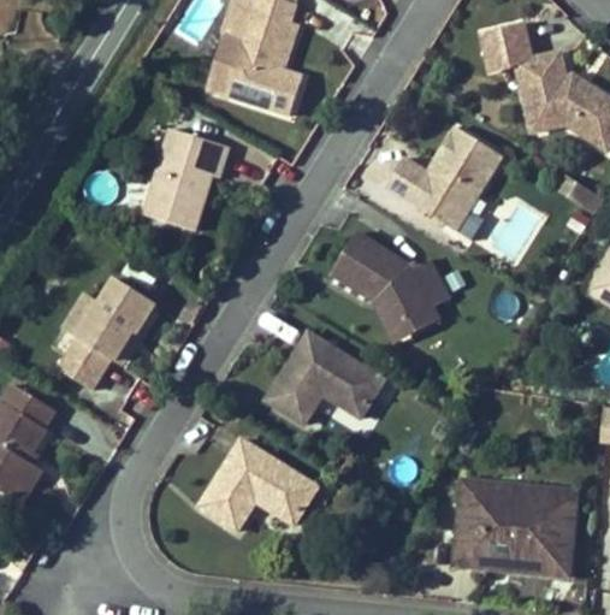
[(290,21),(297,1),(291,0),(255,0),(224,93),(291,116),(303,75),(284,70),(276,67),(290,21)]
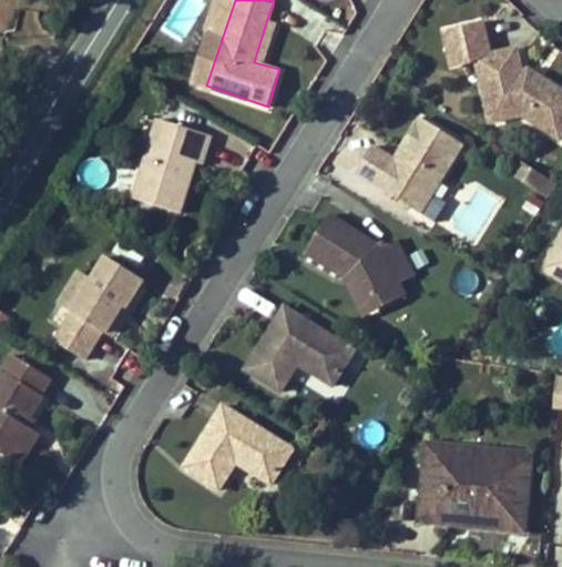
[(262,64),(275,21),(267,19),(254,62),(262,64)]
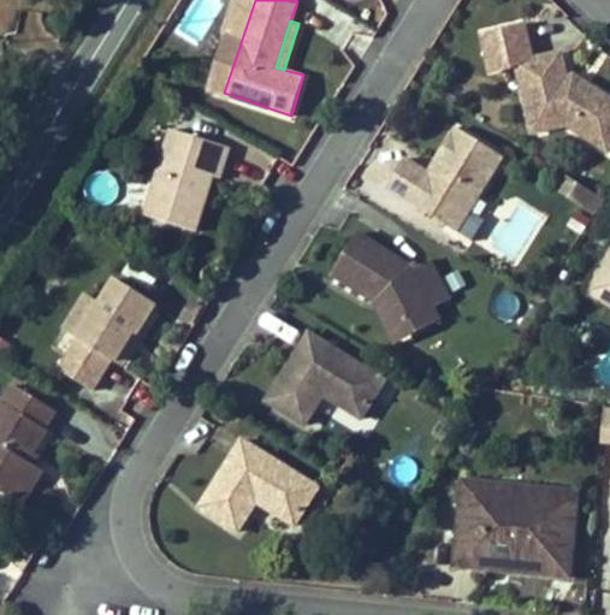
[(527,107),(544,104),(550,128),(568,125),(608,149),(609,145),(609,95),(574,74),(566,76),(560,51),(516,60),(527,107)]
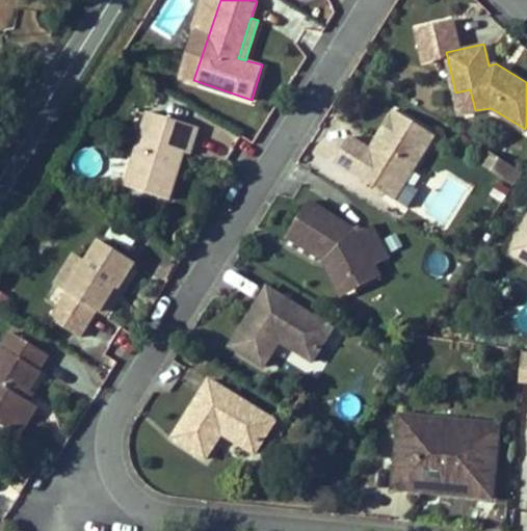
[(475,110),(470,89),(455,93),(459,112),(475,110)]
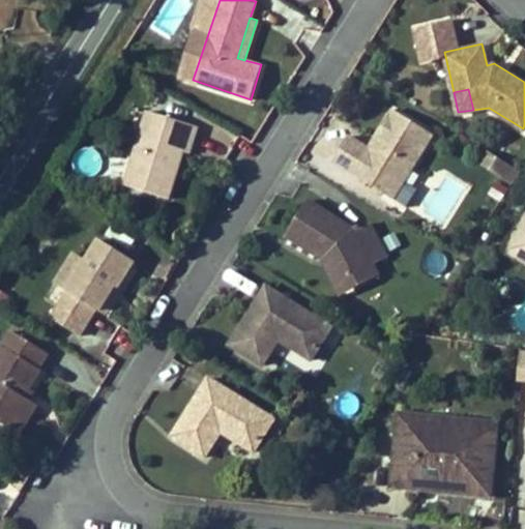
[(368,146),(348,134),(331,160),(382,192),(387,182),(400,188),(433,134),(391,108),(372,140),(378,143),(374,150),(368,146)]
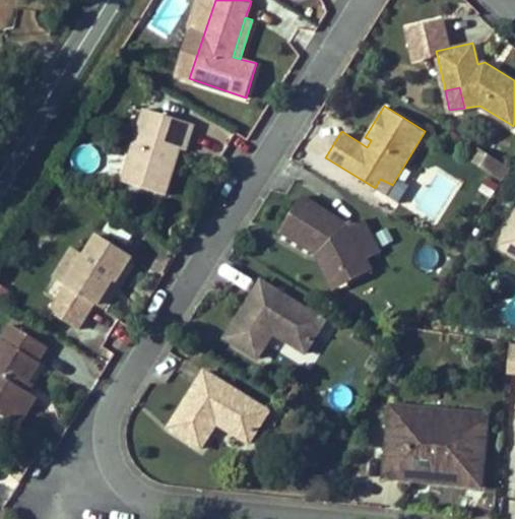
[(165,193),(177,148),(180,138),(187,140),(192,123),(142,108),(122,181),(165,193)]
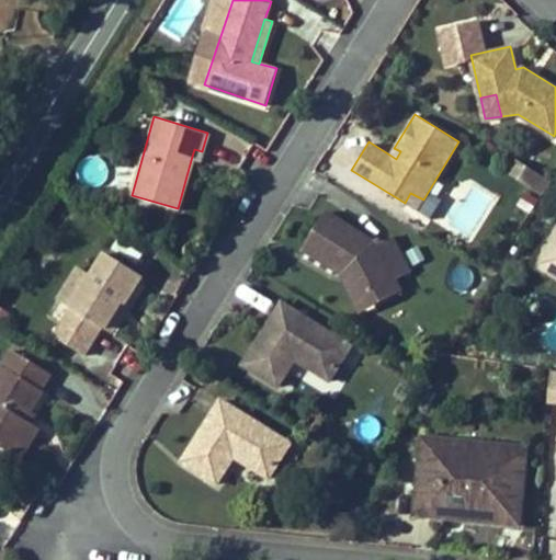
[(394,148),(389,155),(396,159),(400,151),(394,148)]
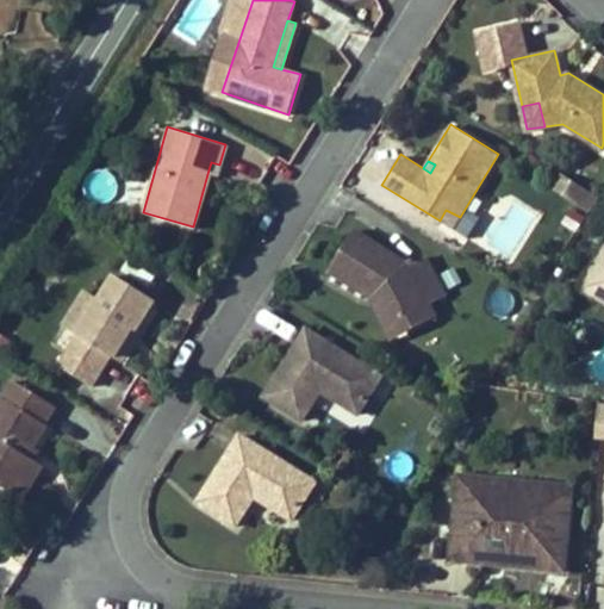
[(219,165),(211,162),(207,174),(217,176),(219,165)]
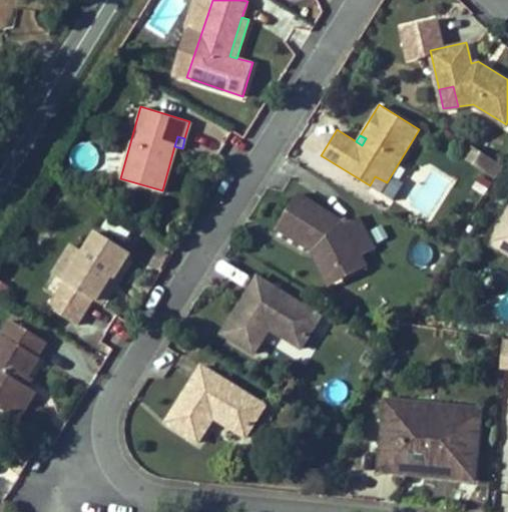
[(466,147),(458,159),(489,181),(498,168),(466,147)]
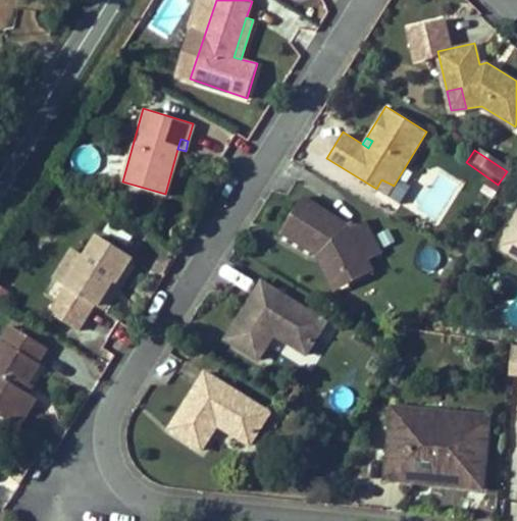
[(386,196),(394,186),(381,179),(376,189),(386,196)]
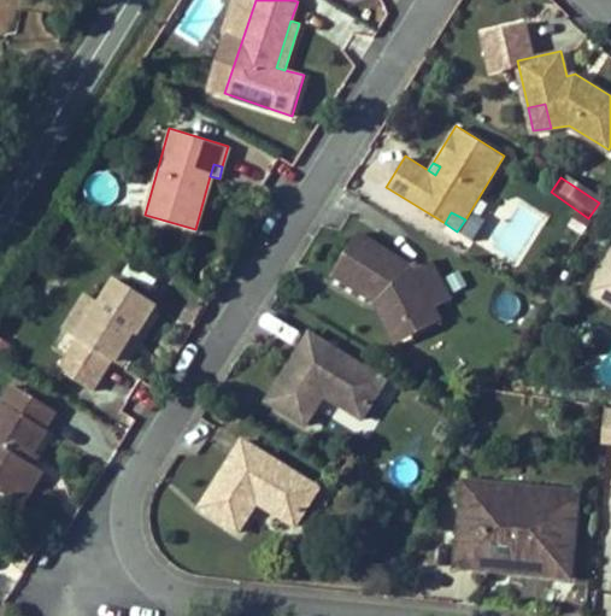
[(329,271),(374,298),(376,294),(382,299),(395,324),(430,305),(448,295),(427,256),(411,264),(354,230),(329,271)]
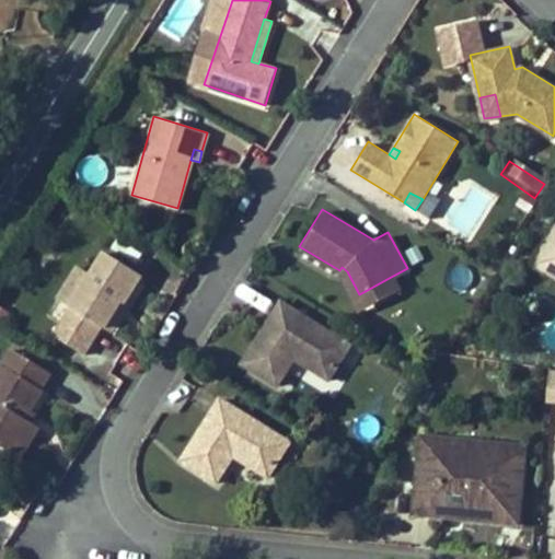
[(554,225),(540,249),(553,258),(544,272),(554,278),(554,225)]
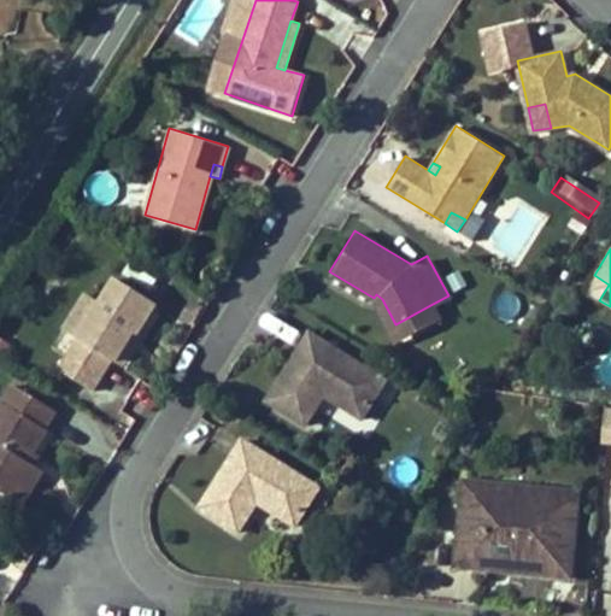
[(599,300),(609,285),(594,275),(585,292),(599,300)]
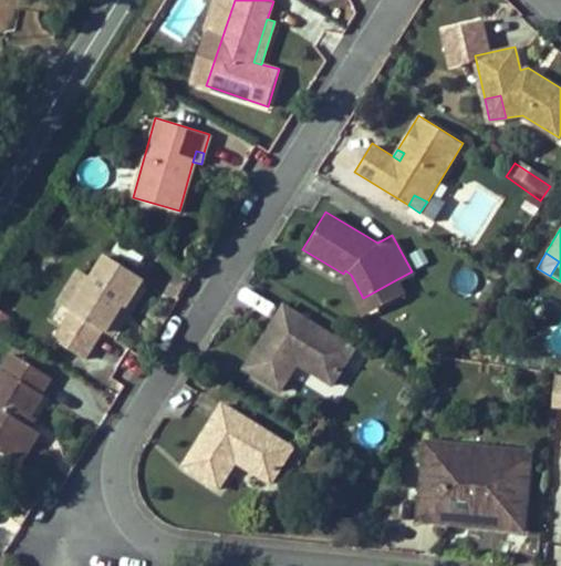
[(106,331),(122,305),(125,307),(143,277),(104,254),(62,326),(92,343),(101,328),(106,331)]
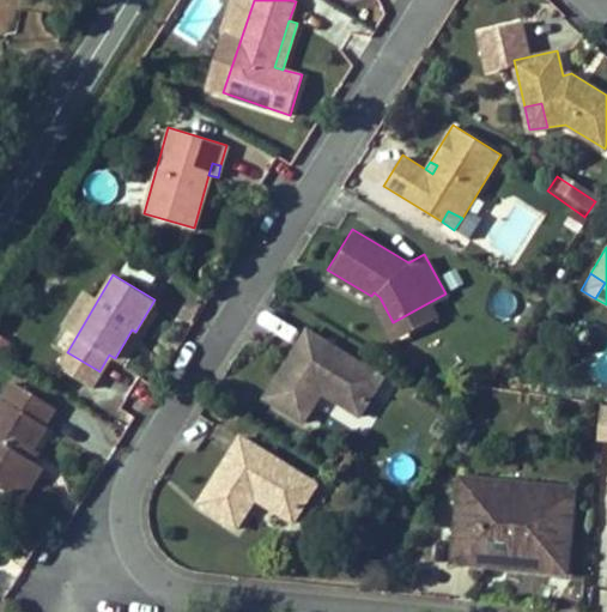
[(435,317),(428,303),(393,322),(380,297),(374,292),(371,296),(394,339),(435,317)]
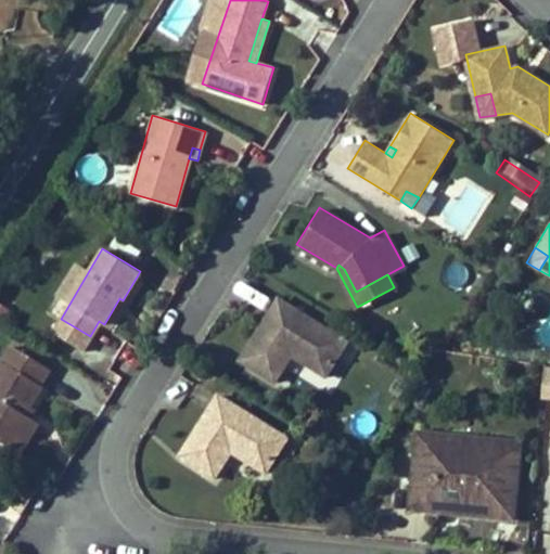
[(324,373),(345,339),(276,296),(238,359),(272,379),(292,348),(298,352),(296,357),(324,373)]
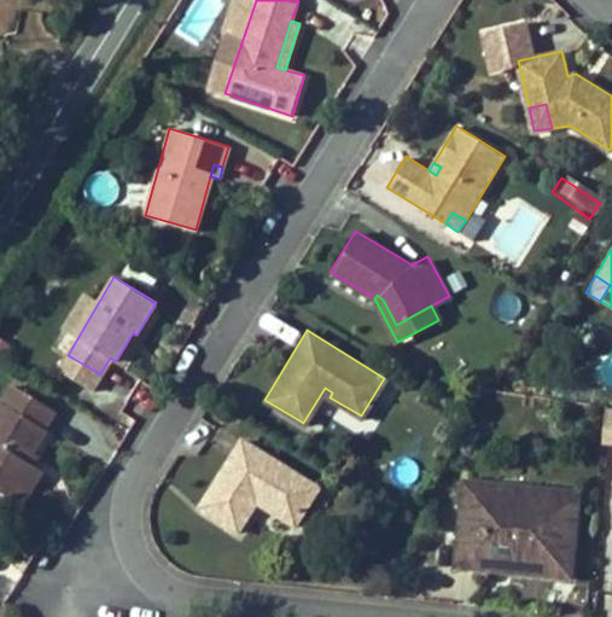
[(140,337),(137,335),(133,332),(116,361),(122,366),(140,337)]
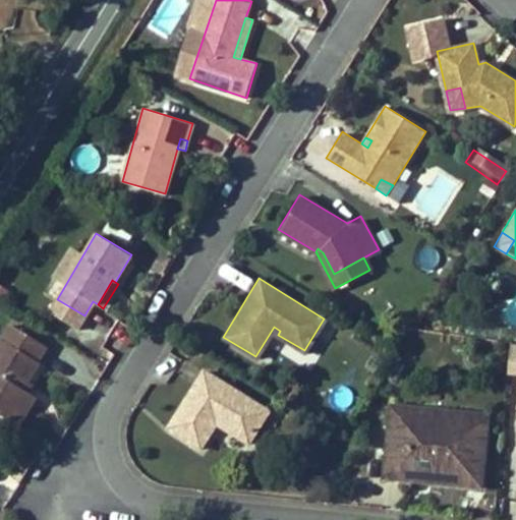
[(0,412),(20,424),(36,396),(29,392),(23,389),(29,381),(40,361),(38,359),(46,345),(9,323),(0,338),(0,412)]
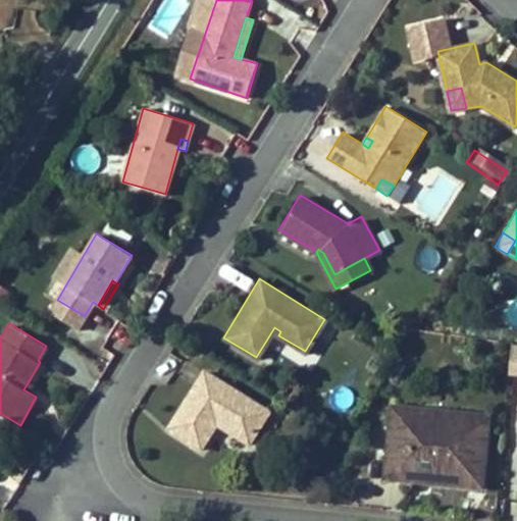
[(268,410),(203,369),(167,426),(200,448),(217,419),(223,423),(221,426),(248,443),(268,410)]
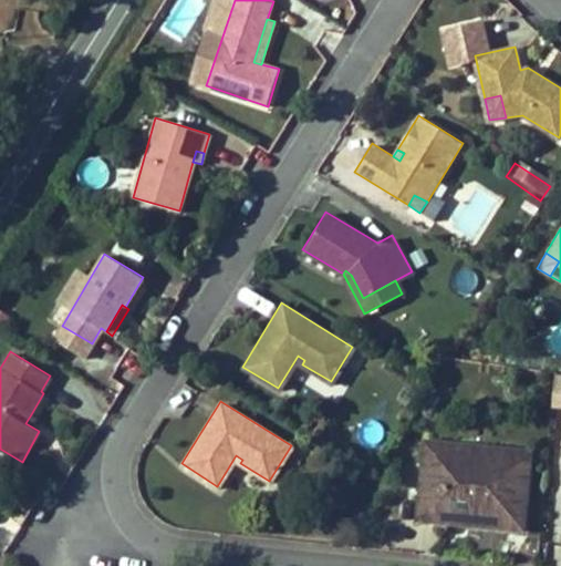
[(31,426),(35,418),(31,414),(26,423),(31,426)]
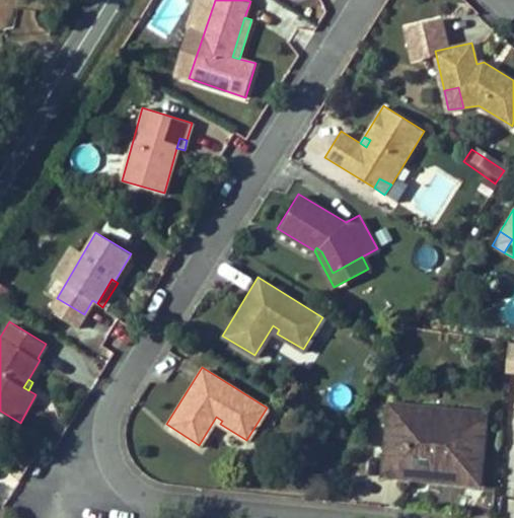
[(389,404),(387,426),(444,431),(446,410),(389,404)]
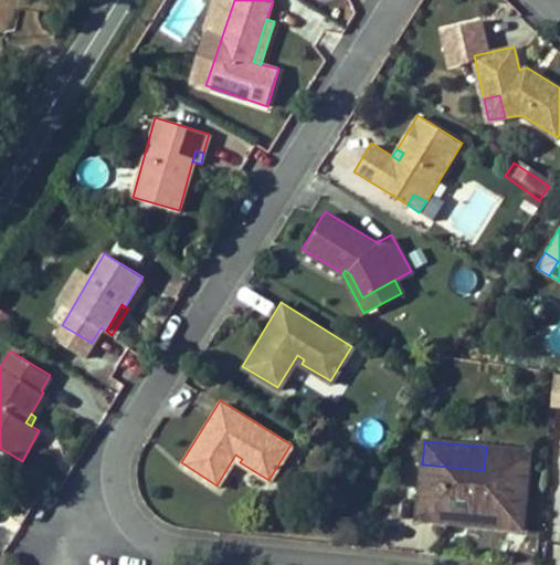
[(486,447),(484,470),(422,464),(416,520),(441,522),(442,511),(497,515),(496,526),(522,530),(530,451),(486,447)]
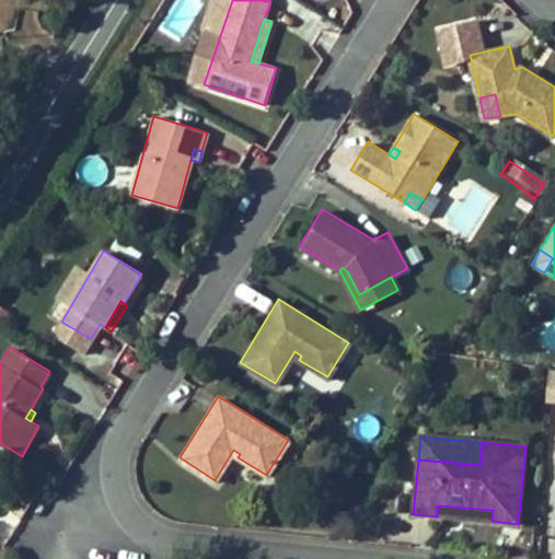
[(437,516),(492,521),(493,510),(438,505),(437,516)]
